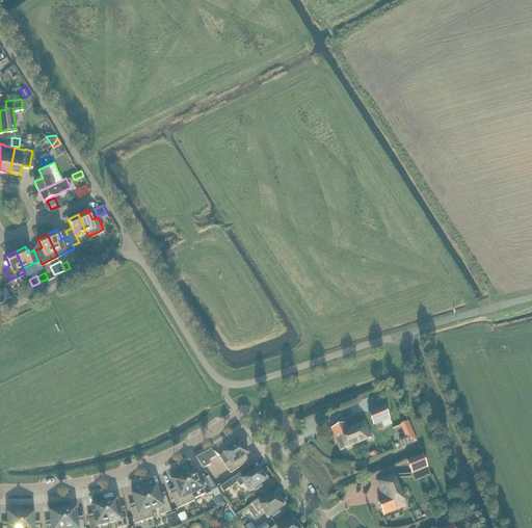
[(373,422),(389,416),(383,404),(368,411),(373,422)]
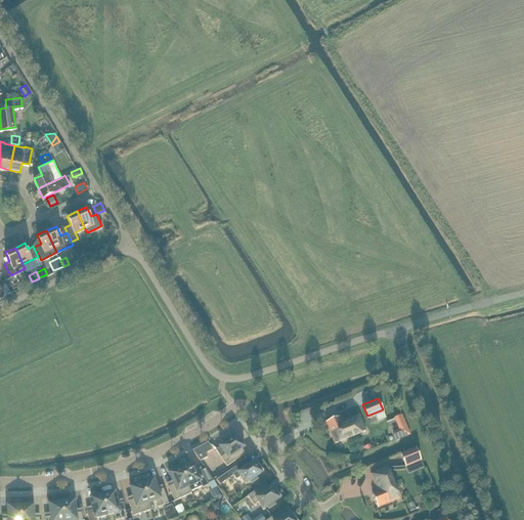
[(341,420),(339,415),(325,420),(335,441),(364,429),(358,413),(341,420)]
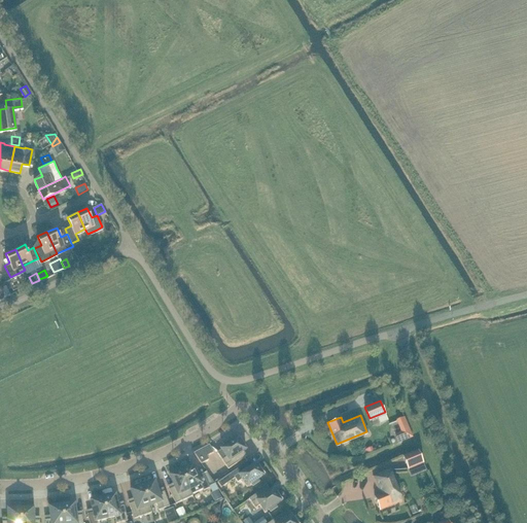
[(400,429),(395,432),(398,441),(406,438),(413,434),(409,426),(400,429)]
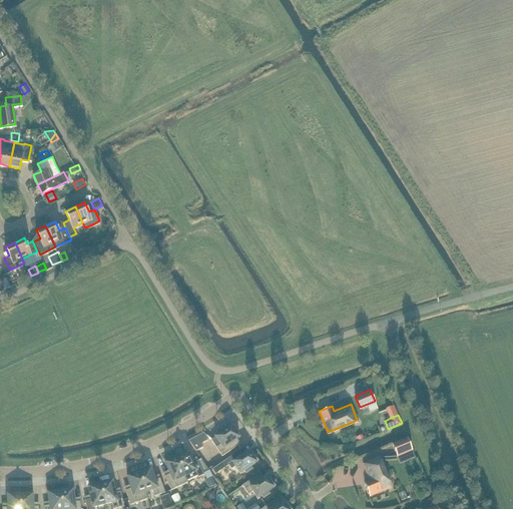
[(236,437),(238,436),(236,433),(238,432),(232,423),(225,428),(224,426),(218,430),(219,432),(210,438),(221,454),(239,442),(236,437)]
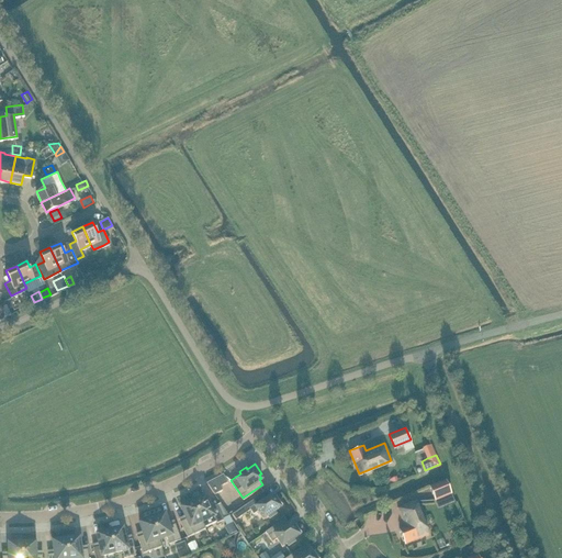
[(220,484),(227,481),(223,472),(206,481),(214,493),(222,489),(220,484)]
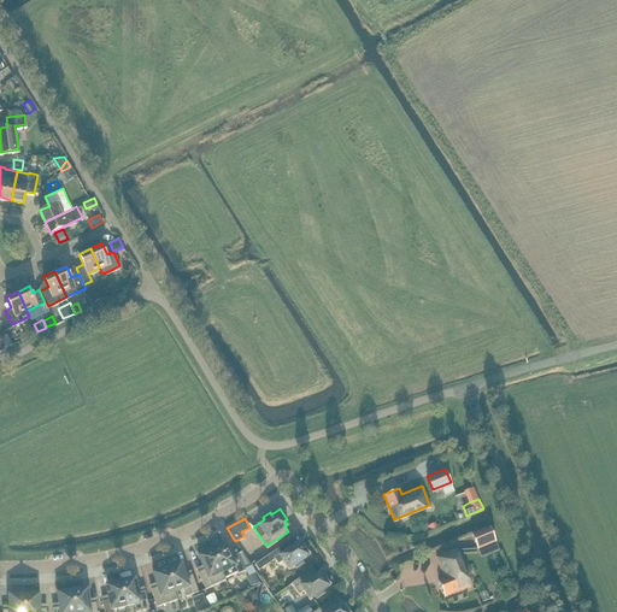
[(489,524),(471,531),(477,547),(497,540),(489,524)]
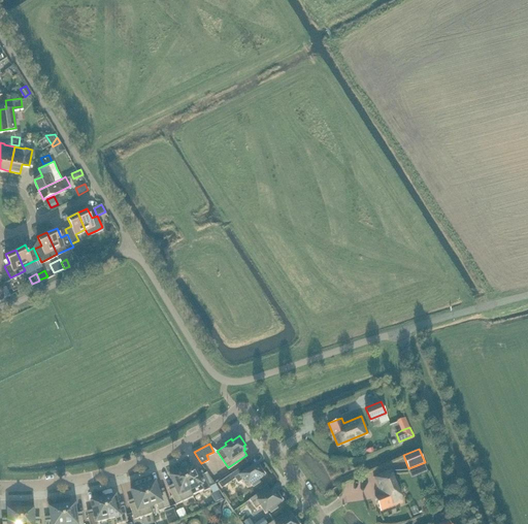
[(218,481),(222,487),(235,478),(237,481),(242,478),(246,485),(252,482),(253,484),(259,480),(258,478),(265,472),(259,464),(257,465),(256,463),(254,464),(250,459),(218,481)]
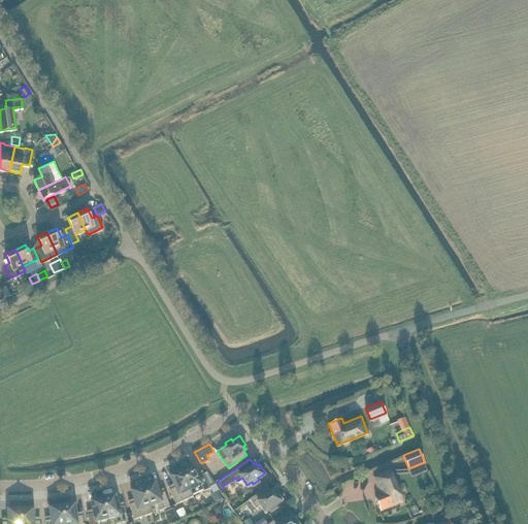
[(180,467),(193,493),(203,488),(203,489),(209,486),(208,484),(203,472),(197,475),(192,464),(190,465),(189,463),(180,467)]
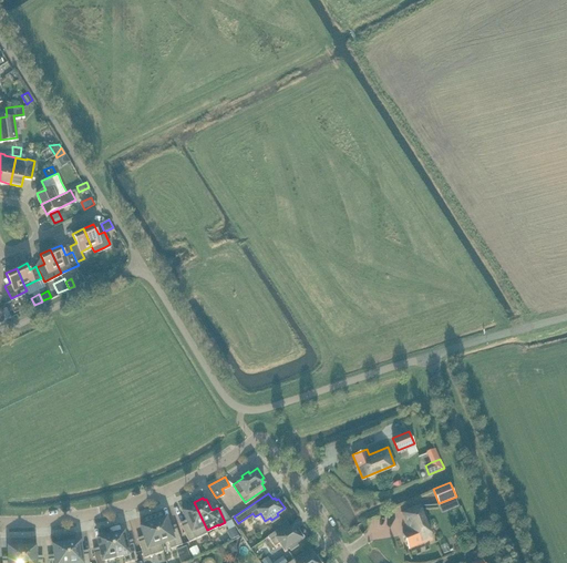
[(207,531),(207,530),(194,502),(184,507),(185,509),(182,510),(187,522),(182,524),(188,540),(207,531)]
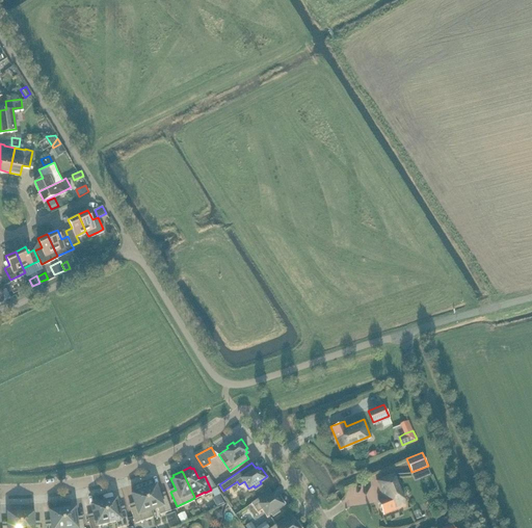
[(392,473),(376,479),(383,497),(377,500),(382,512),(404,503),(392,473)]
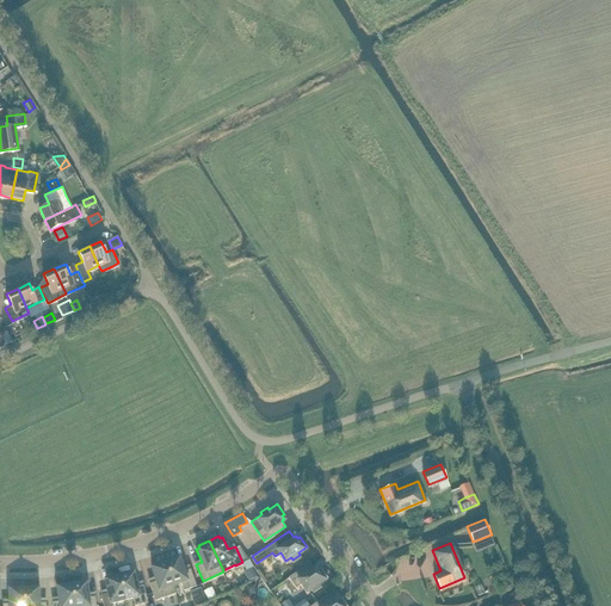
[(240,544),(235,546),(241,560),(248,556),(240,544)]
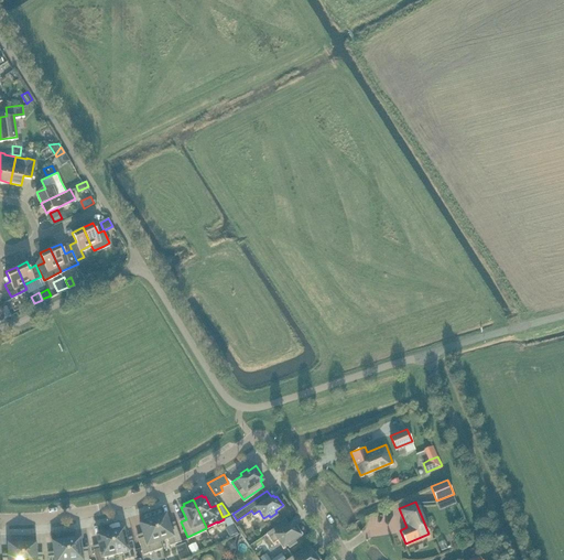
[(167,537),(170,544),(181,540),(175,524),(170,526),(165,514),(162,515),(161,513),(152,516),(160,540),(167,537)]
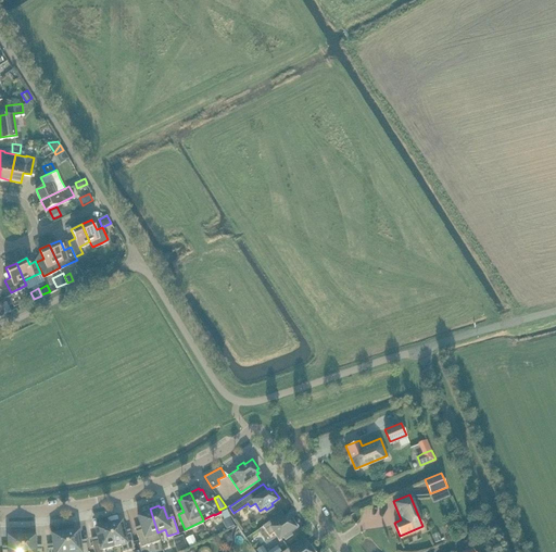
[(160,538),(158,532),(150,509),(140,512),(141,514),(138,515),(141,527),(136,529),(141,546),(160,538)]
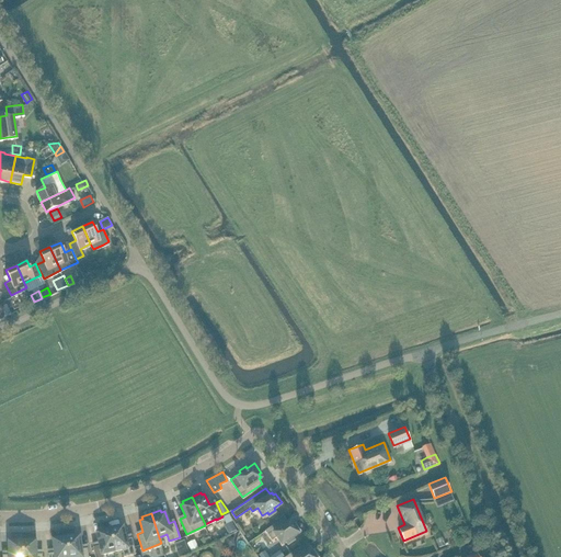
[(284,515),(264,529),(272,538),(276,536),(282,543),(286,540),(287,542),(294,537),(293,535),(300,530),(295,521),(293,522),(290,520),(288,521),(284,515)]
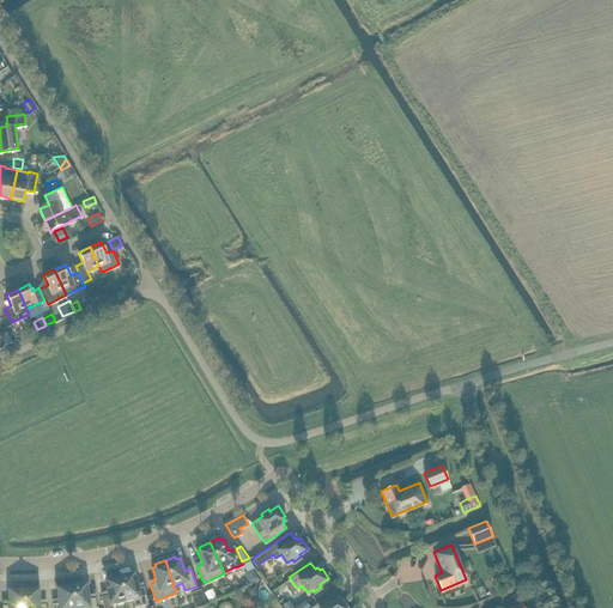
[(246,572),(249,581),(258,577),(253,569),(246,572)]
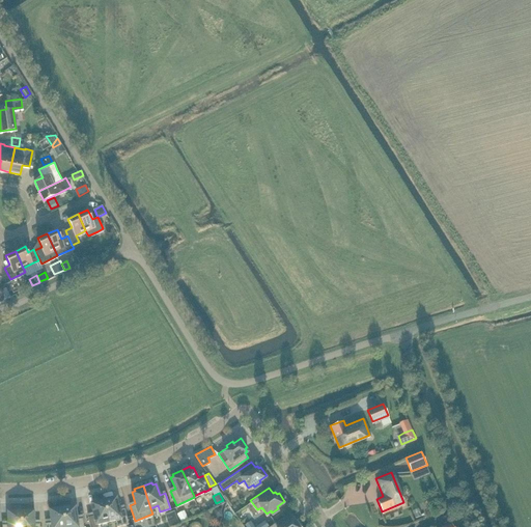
[(115,519),(117,525),(128,522),(124,507),(118,508),(115,497),(112,497),(112,495),(103,497),(108,520),(115,519)]
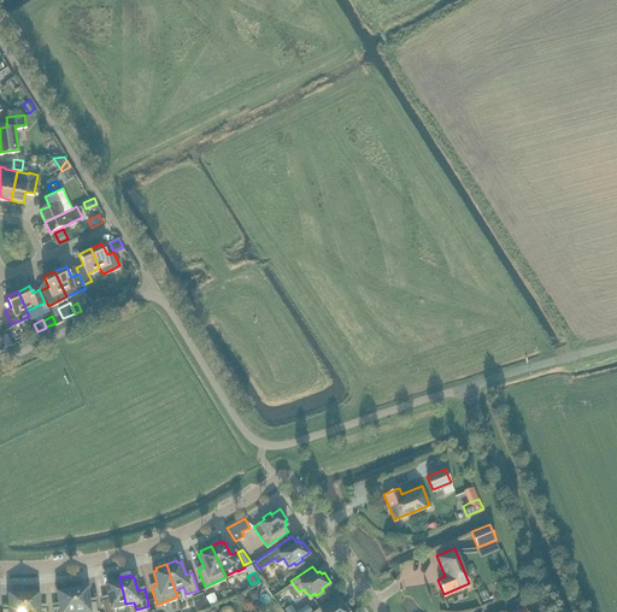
[(113,611),(112,607),(125,604),(119,577),(109,580),(110,583),(106,583),(109,598),(101,599),(105,611),(113,611)]
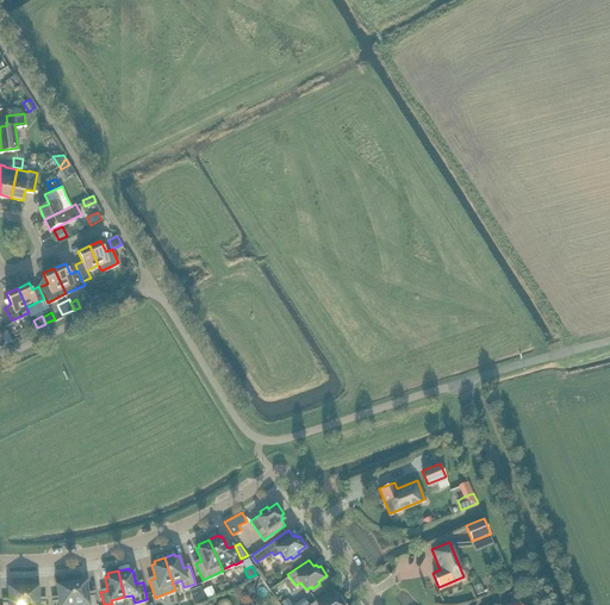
[(72,579),(74,604),(95,604),(94,593),(88,594),(86,580),(82,581),(82,578),(72,579)]
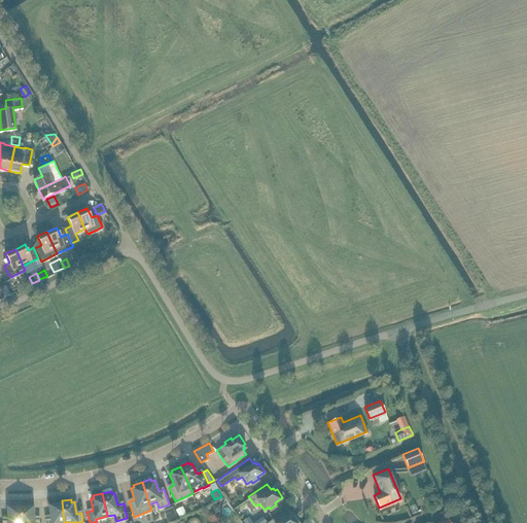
[(45,522),(64,522),(62,500),(51,502),(53,504),(49,506),(50,517),(44,518),(45,522)]
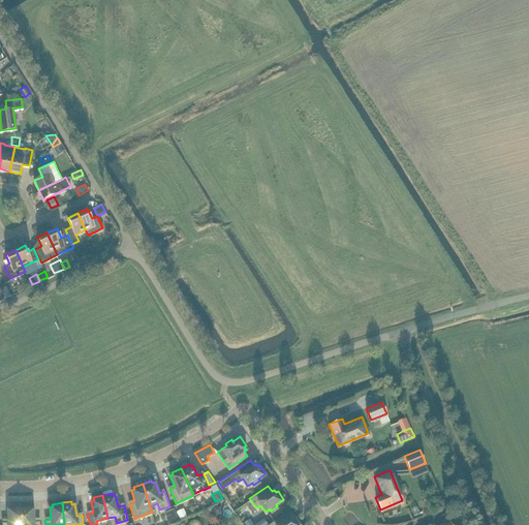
[(21,506),(21,524),(39,524),(39,520),(33,520),(33,508),(30,508),(30,505),(21,506)]
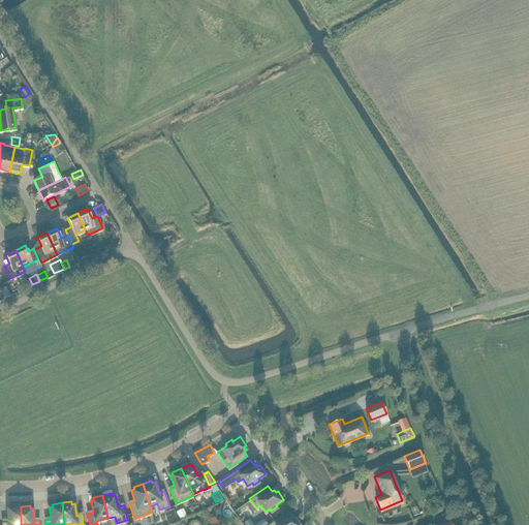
[(1,524),(21,524),(21,506),(10,506),(10,508),(7,510),(8,521),(2,521),(1,524)]
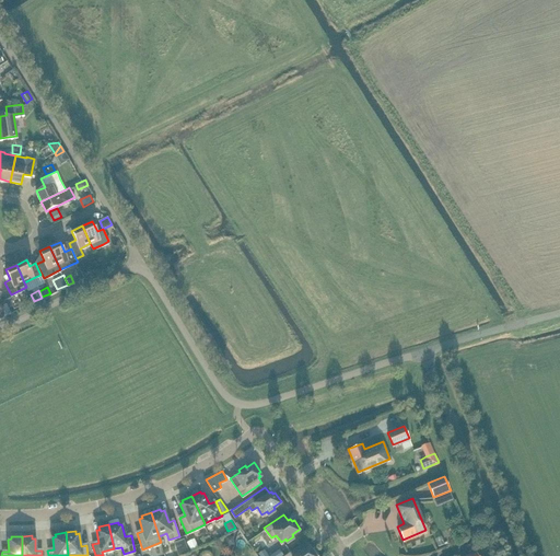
[(184,537),(175,541),(179,554),(188,551),(184,537)]
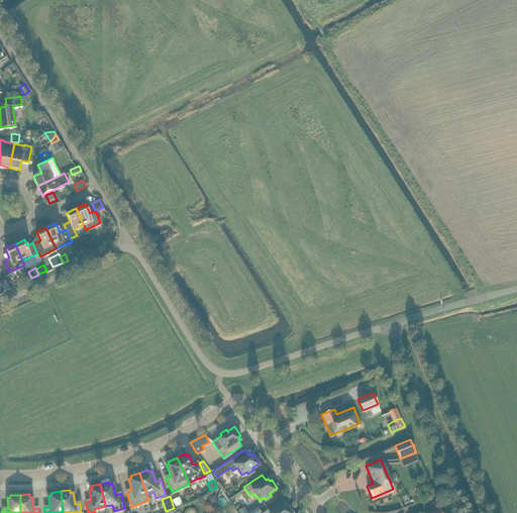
[(180,496),(173,499),(176,506),(183,503),(180,496)]
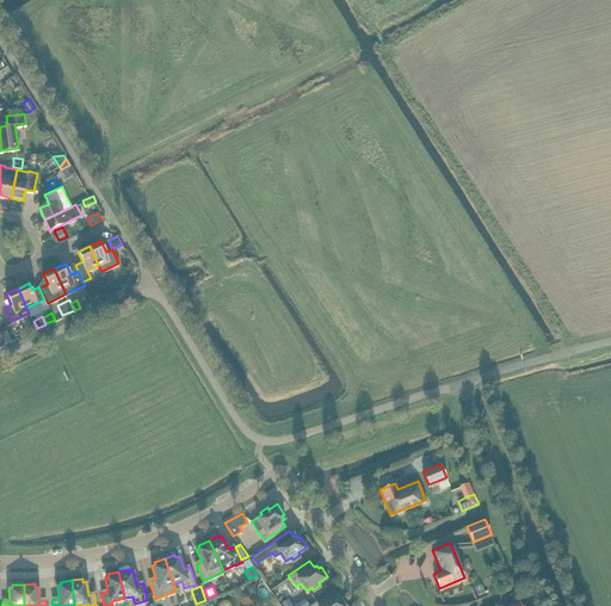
[(331,591),(309,605),(308,605),(347,605),(341,597),(339,598),(337,595),(334,597),(331,591)]
